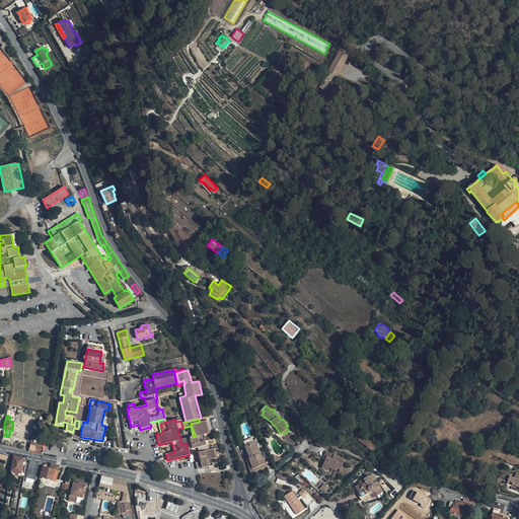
[(200,422),(191,424),(194,433),(195,433),(196,436),(193,437),(190,438),(193,449),(198,448),(199,452),(198,452),(200,462),(196,463),(198,469),(209,469),(208,466),(213,465),(211,459),(218,457),(215,448),(208,450),(204,434),(210,433),(207,420),(200,422)]
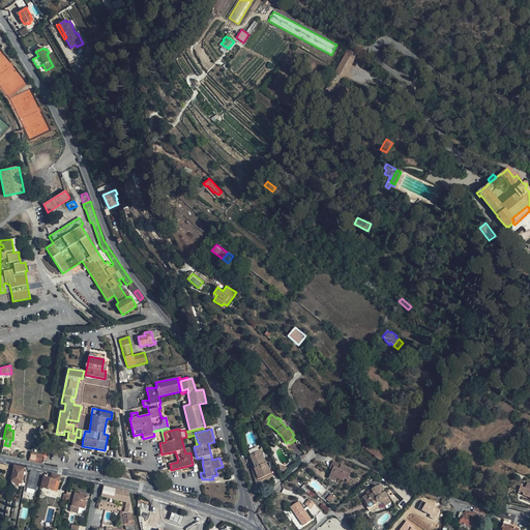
[(369,445),(365,449),(376,457),(375,458),(381,462),(384,457),(383,457),(385,452),(369,440),(366,443),(369,445)]
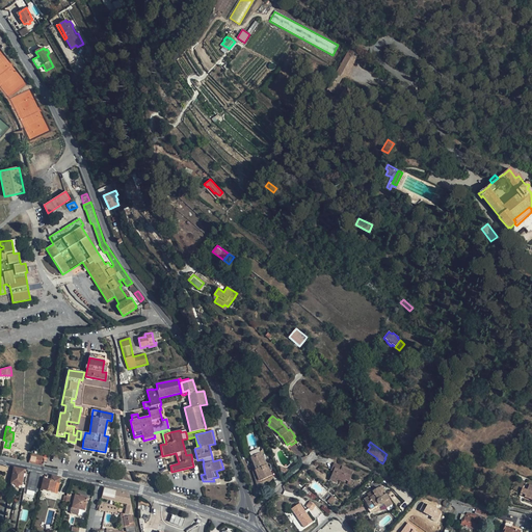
[(190,450),(185,451),(186,455),(191,454),(192,461),(194,461),(197,460),(194,449),(191,450),(190,450)]
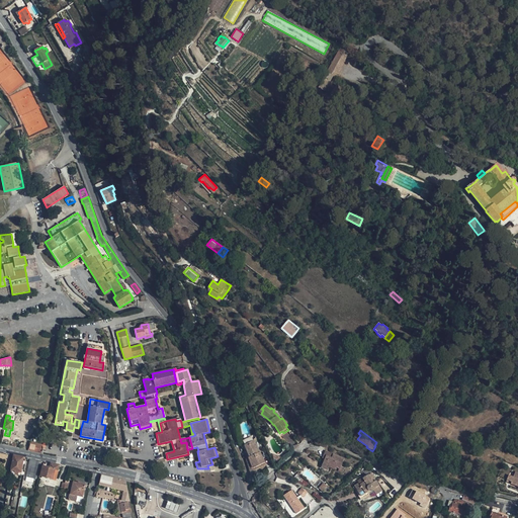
[(265,462),(254,440),(245,445),(249,457),(248,457),(253,468),(265,462)]
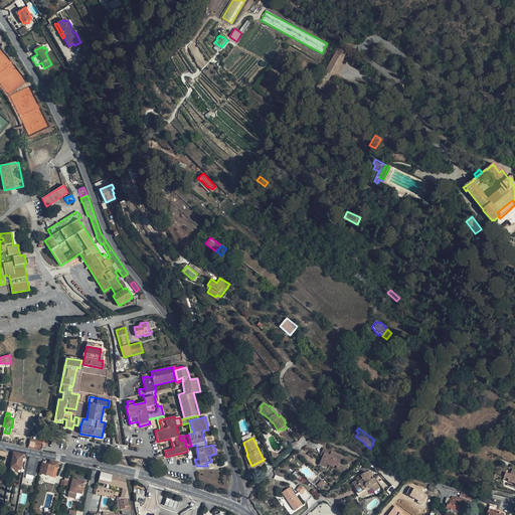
[(30,440),(28,448),(41,452),(41,450),(42,443),(30,440)]
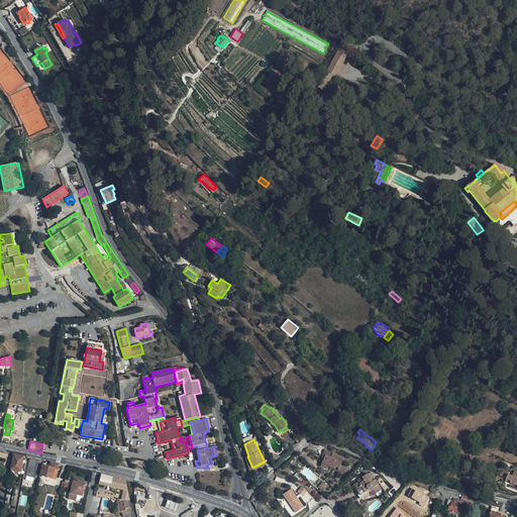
[(324,450),(323,453),(325,454),(324,458),(320,467),(327,470),(328,467),(329,463),(334,467),(338,468),(339,468),(339,467),(343,457),(324,450)]
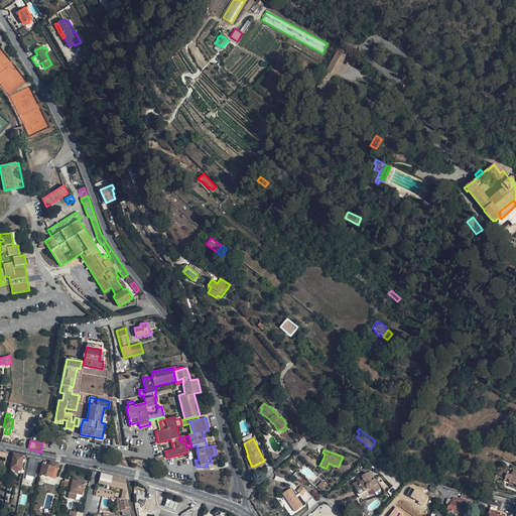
[(23,456),(13,454),(10,472),(20,474),(23,456)]
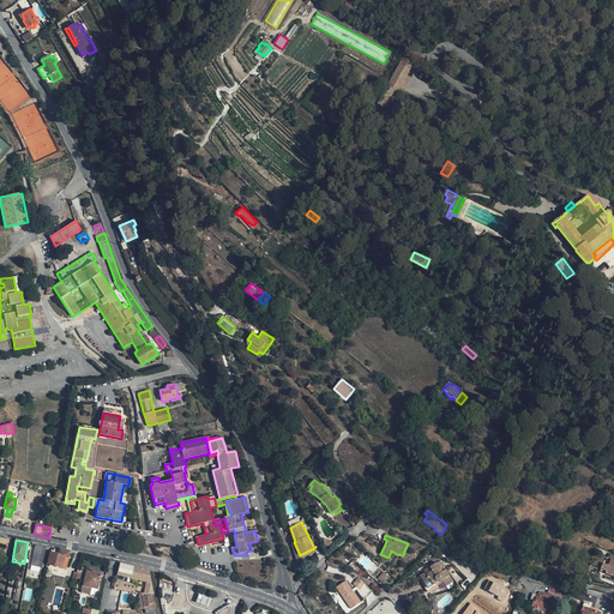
[(293,543),(292,545),(298,566),(307,557),(311,558),(315,552),(314,549),(301,557),(300,557),(299,557),(298,554),(293,543)]
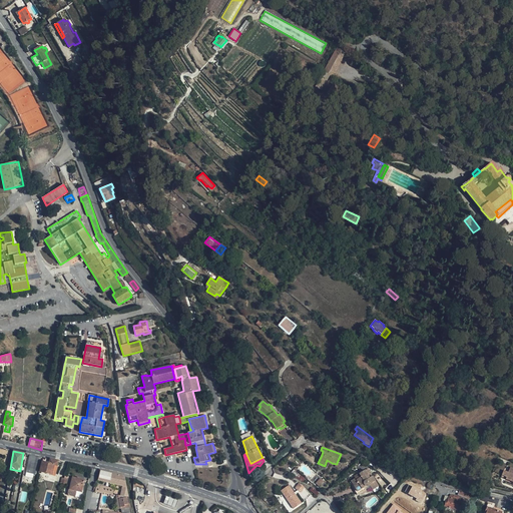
[(39,457),(30,455),(25,476),(35,477),(39,457)]
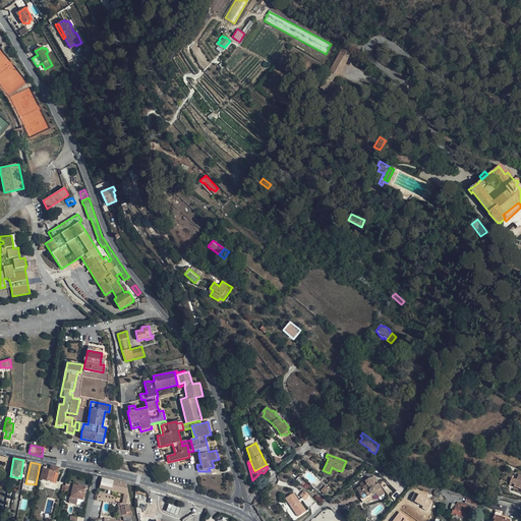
[(59,468),(44,465),(41,479),(53,482),(55,472),(58,473),(59,468)]
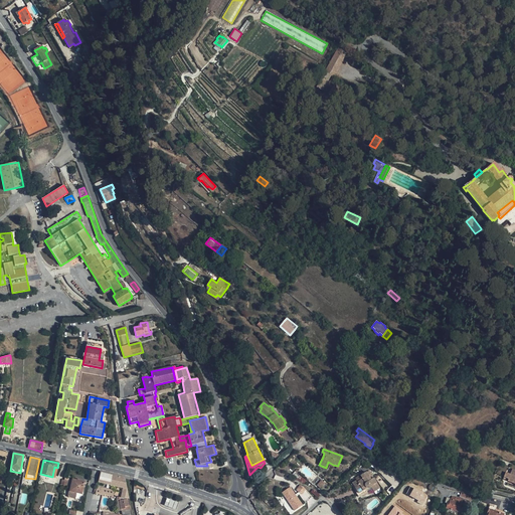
[(514,470),(513,469),(511,475),(506,473),(504,477),(509,479),(509,481),(514,483),(514,470)]
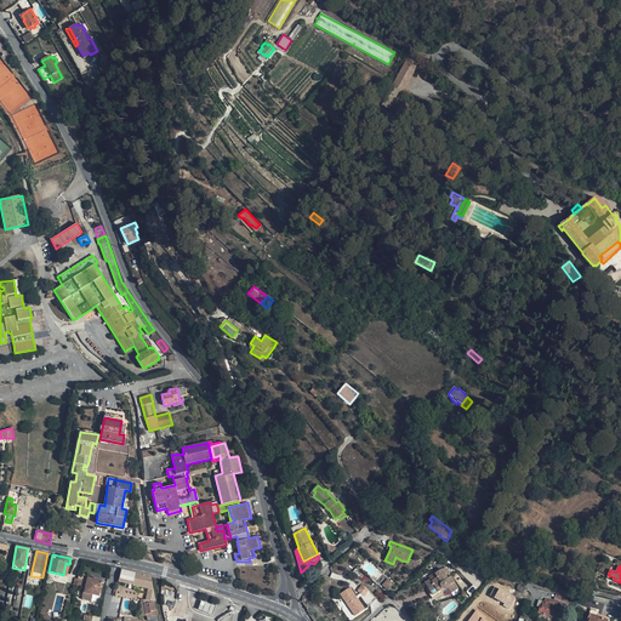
[(151,576),(120,569),(118,581),(148,588),(146,600),(154,602),(155,602),(151,576)]
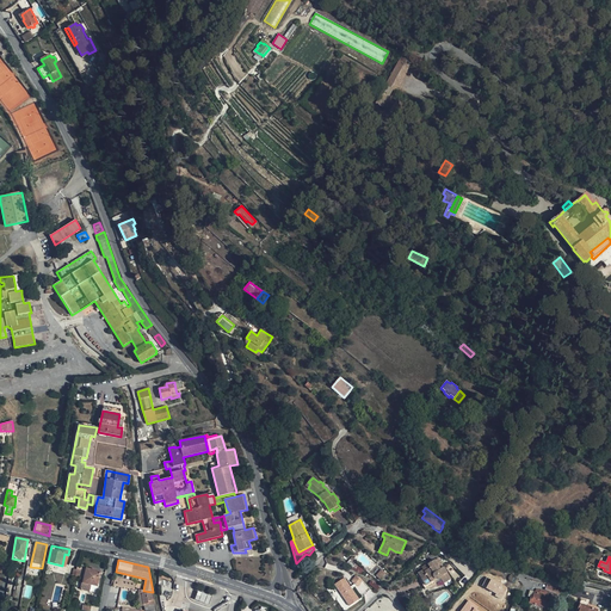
[(430,568),(424,572),(426,575),(420,578),(425,585),(433,580),(436,584),(442,580),(444,584),(451,579),(444,567),(440,569),(434,560),(427,565),(430,568)]
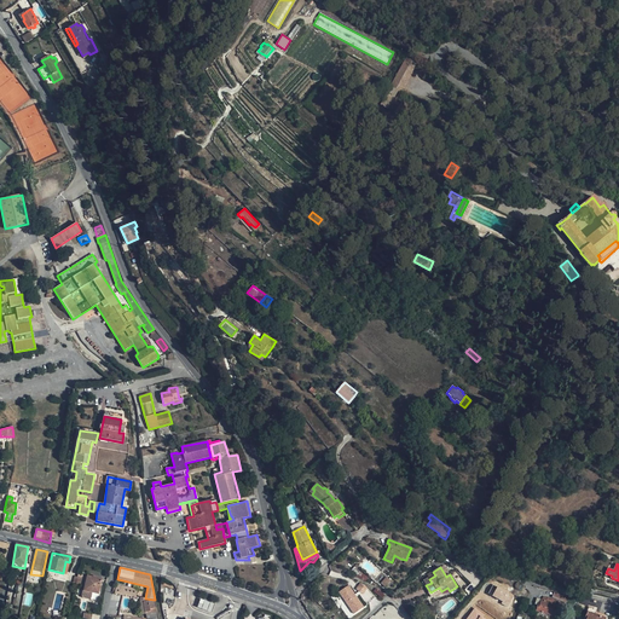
[(93,578),(87,576),(84,590),(82,590),(81,597),(91,600),(92,593),(98,594),(102,580),(97,579),(98,576),(93,576),(93,578)]
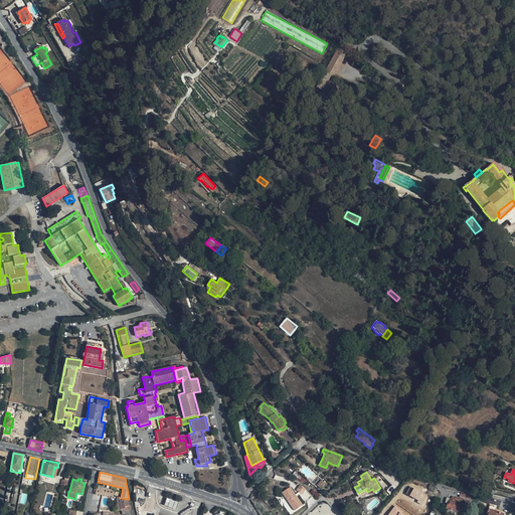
[(299,485),(296,491),(303,494),(306,488),(299,485)]
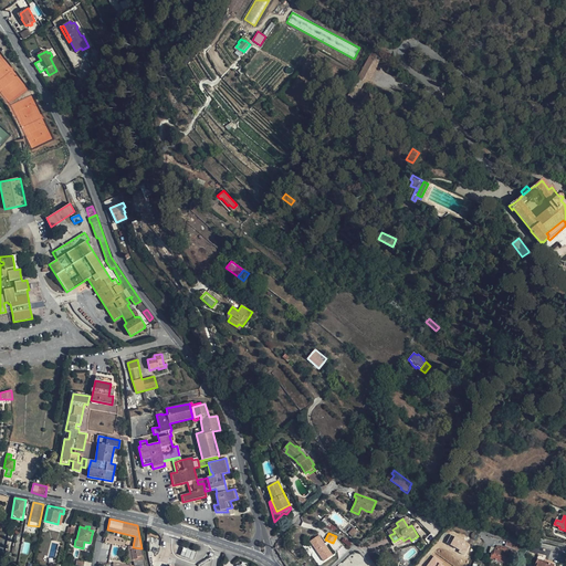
[(320,534),(310,541),(323,562),(333,555),(320,534)]
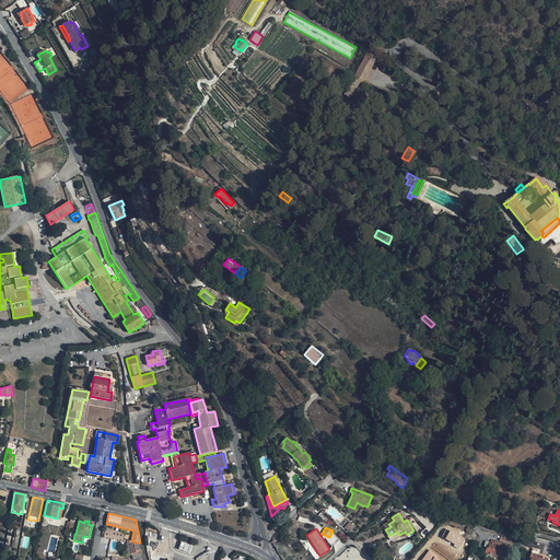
[(442,538),(454,544),(453,546),(461,550),(466,537),(446,528),(442,538)]
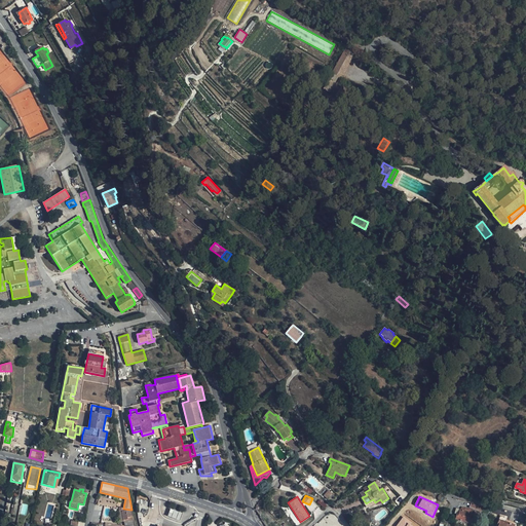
[(99,497),(98,504),(118,508),(119,501),(99,497)]
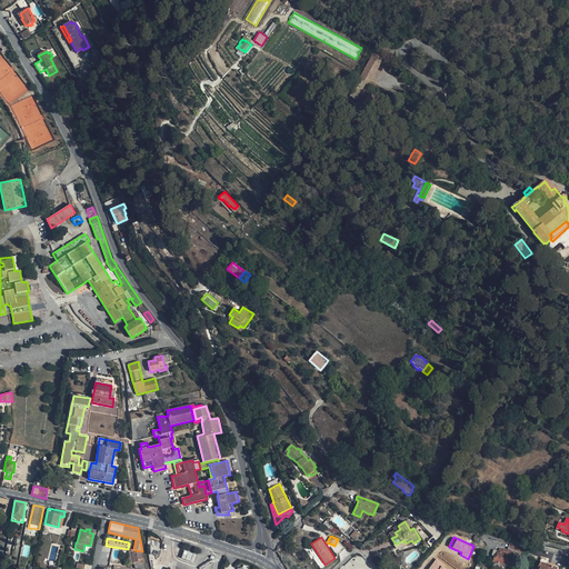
[(135,565),(135,568),(145,568),(143,559),(142,559),(141,551),(133,550),(131,549),(135,565)]
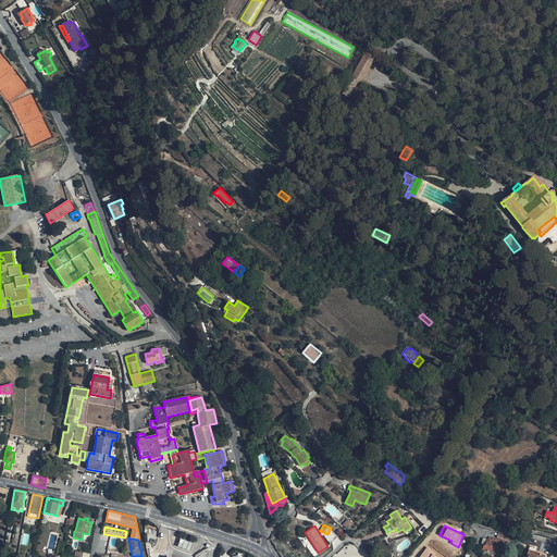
[(189,552),(193,544),(181,540),(177,547),(189,552)]
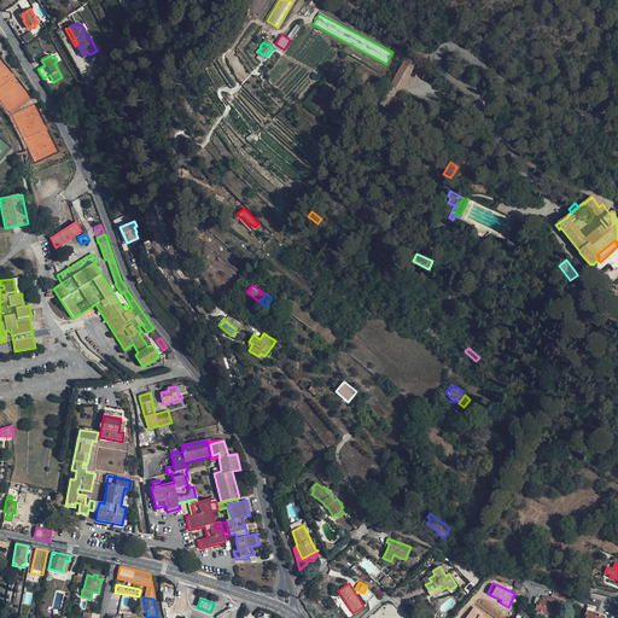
[(551,614),(554,602),(541,599),(540,601),(537,601),(535,610),(551,614)]
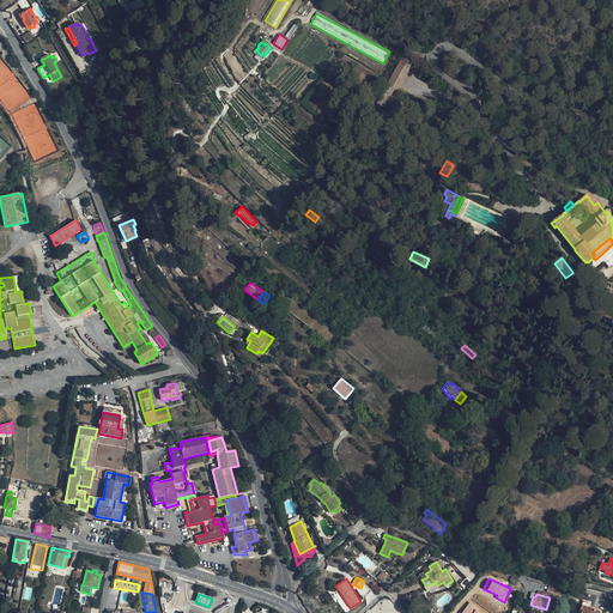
[(589,608),(590,606),(590,604),(583,601),(580,611),(581,612),(580,612),(599,612),(600,612),(599,612),(589,608)]
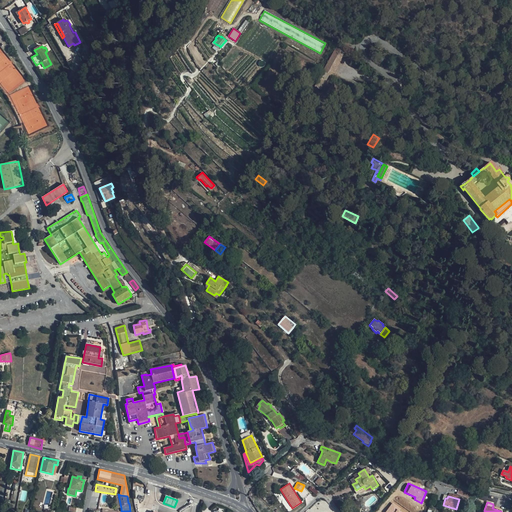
[(404,511),(392,503),(385,511),(404,511)]
